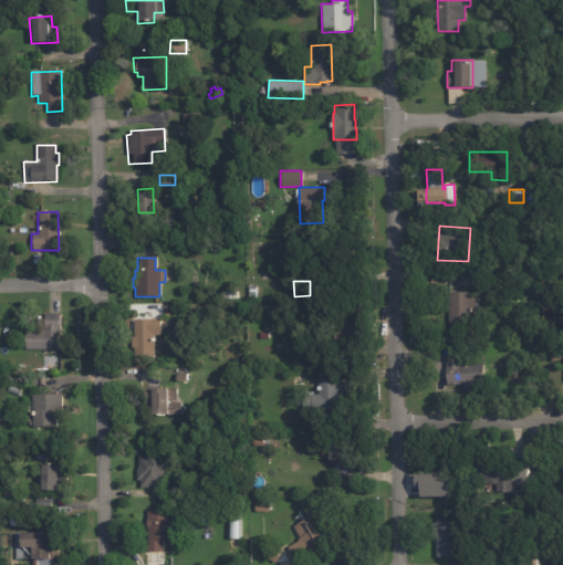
[(253,286),(253,297),(238,297),(238,299),(223,299),(223,289),(237,290),(237,286),(253,286)]
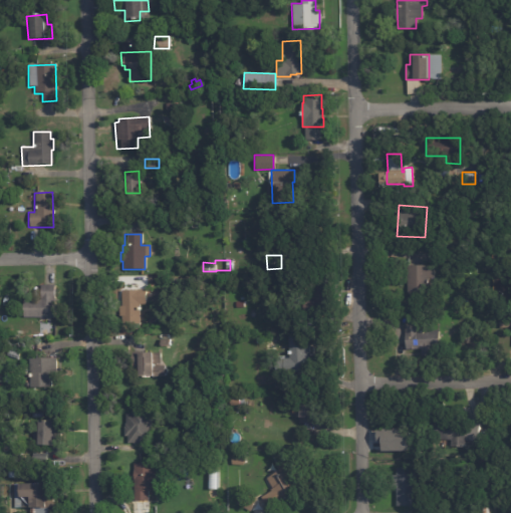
[(431,277),(427,277),(427,295),(406,294),(406,265),(433,265),(433,277),(431,277)]
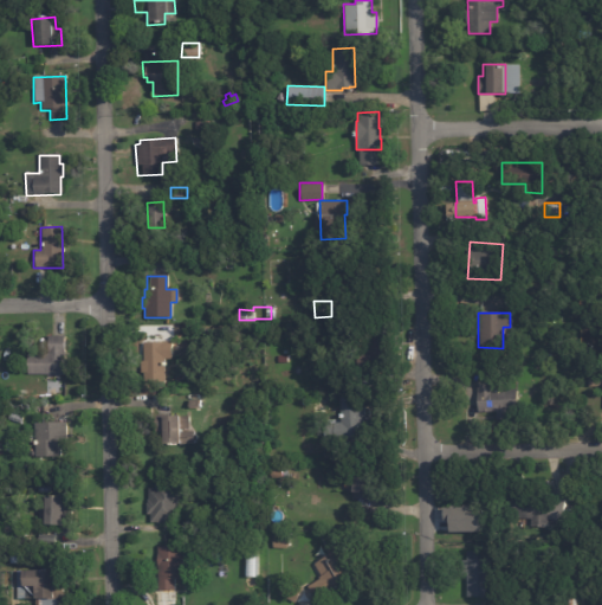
[(379,362),(362,362),(362,329),(381,329),(381,362),(379,362)]
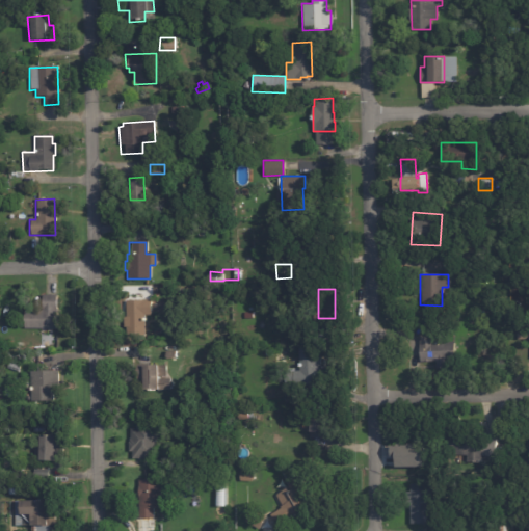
[(47,328),(23,328),(23,311),(42,311),(42,295),(55,295),(55,328),(47,328)]
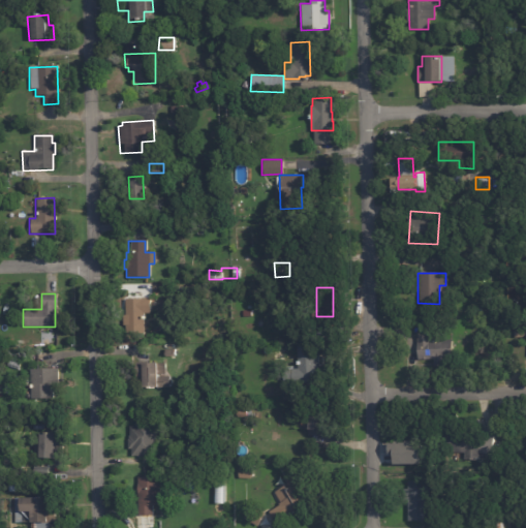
[(124,299),(149,299),(149,312),(141,313),(142,319),(143,319),(144,333),(124,334),(124,299)]
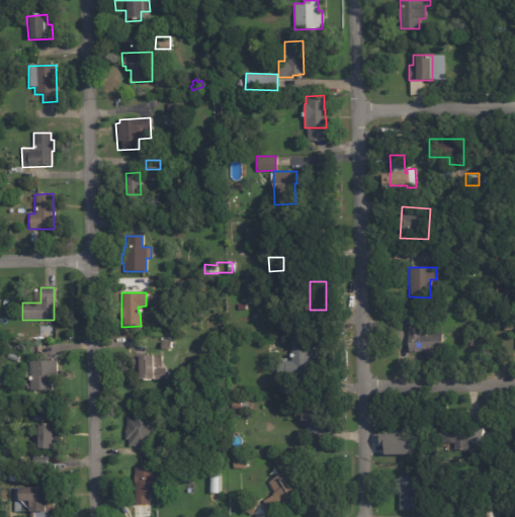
[(514,330),(502,330),(502,320),(514,319),(514,330)]
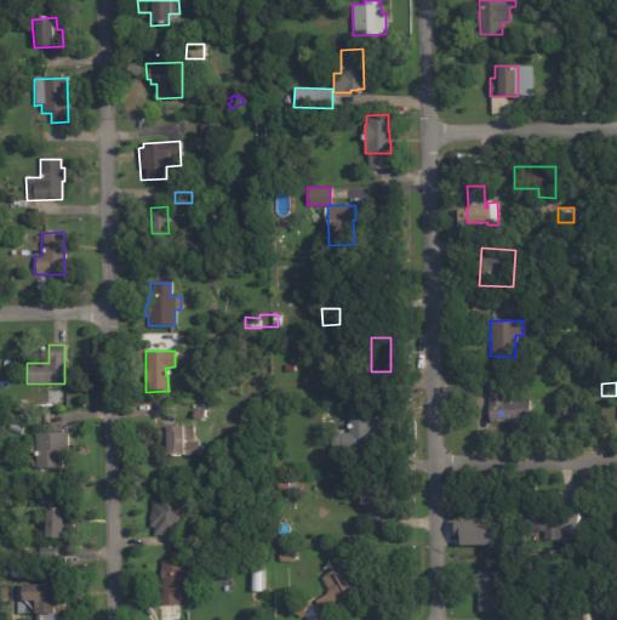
[(507,427),(507,421),(489,422),(487,402),(487,392),(504,392),(504,399),(529,398),(529,421),(519,421),(520,430),(507,431),(507,427)]
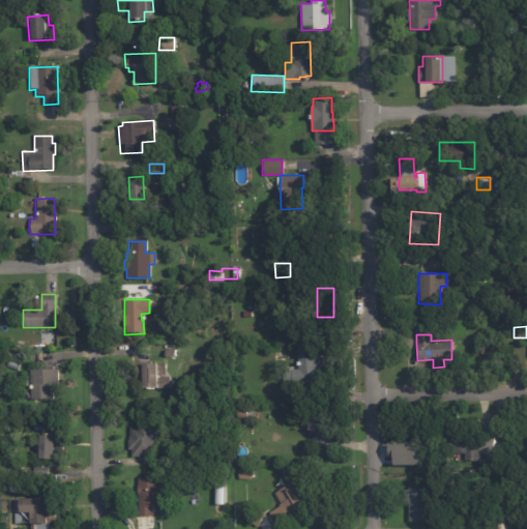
[(317,346),(319,364),(316,364),(318,382),(283,385),(282,371),(297,369),(296,347),(317,345),(317,346)]
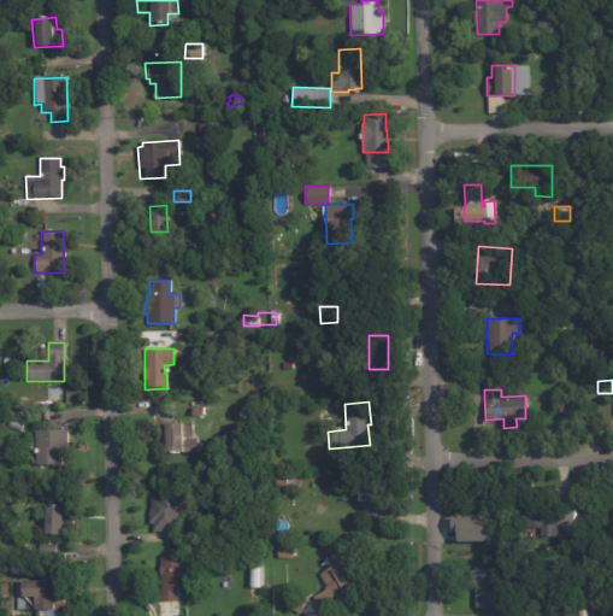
[(18,432),(6,427),(9,421),(21,424),(18,432)]
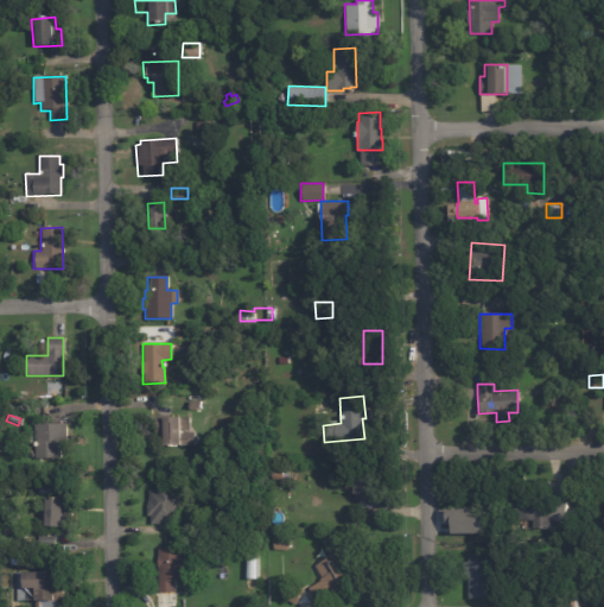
[(153,418),(188,418),(188,432),(194,434),(194,447),(161,447),(161,435),(153,435),(153,418)]
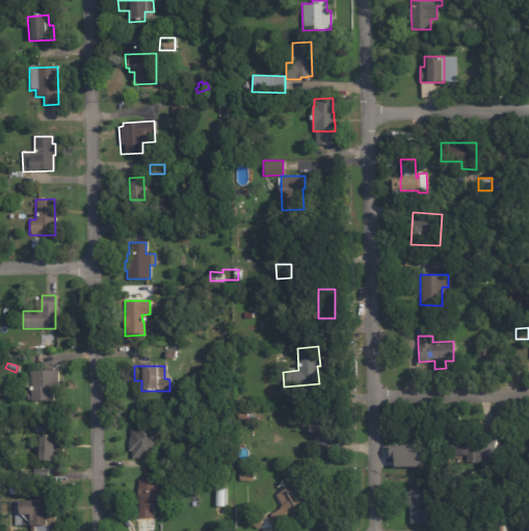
[(30,391),(30,371),(58,371),(58,385),(52,385),(52,404),(30,404),(30,391)]
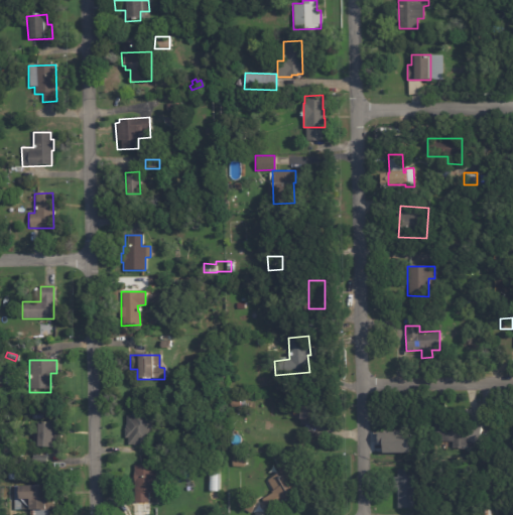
[(313,425),(300,424),(301,396),(315,396),(313,425)]
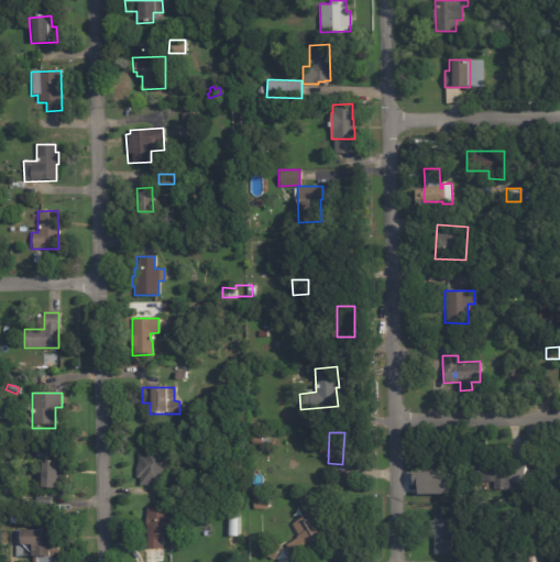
[(262,444),(253,444),(253,436),(262,436),(262,444)]
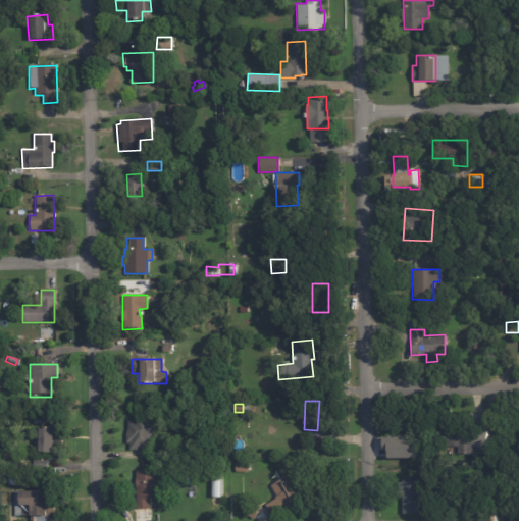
[(147,451),(128,451),(128,444),(124,444),(124,434),(125,434),(125,430),(126,430),(126,421),(132,421),(132,417),(152,417),(151,451),(147,451)]
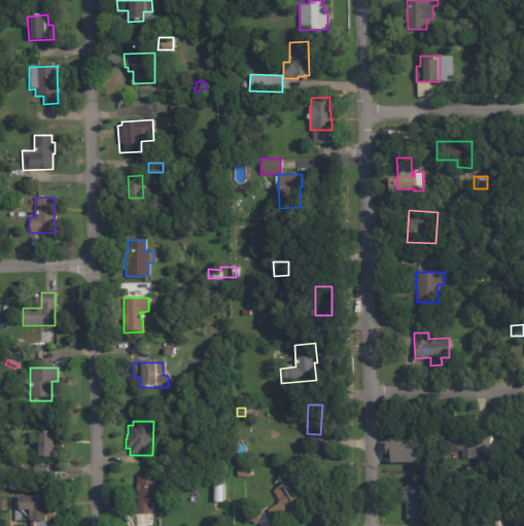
[(454,429),(459,430),(459,432),(490,433),(489,452),(448,450),(449,429),(454,429)]
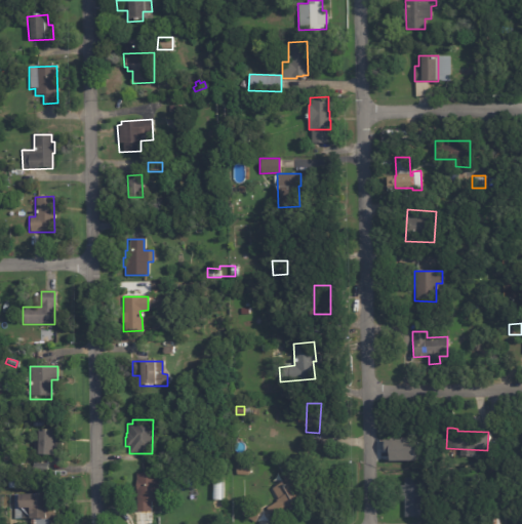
[(58,439),(58,455),(36,455),(36,449),(32,449),(32,440),(36,440),(36,430),(52,430),(52,435),(58,435),(58,439)]
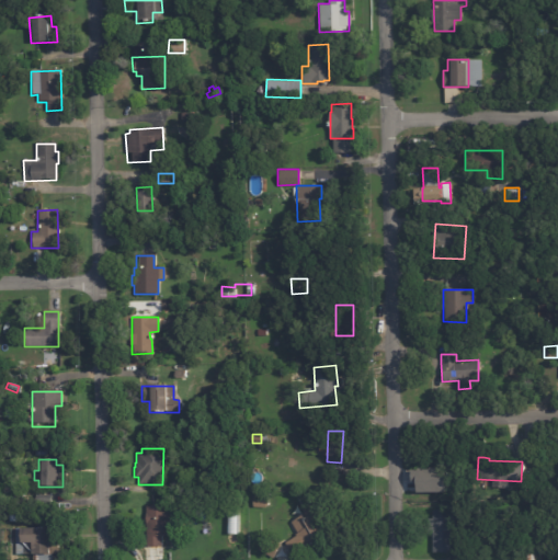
[(443,490),(443,467),(410,467),(410,480),(414,480),(416,490),(443,490)]
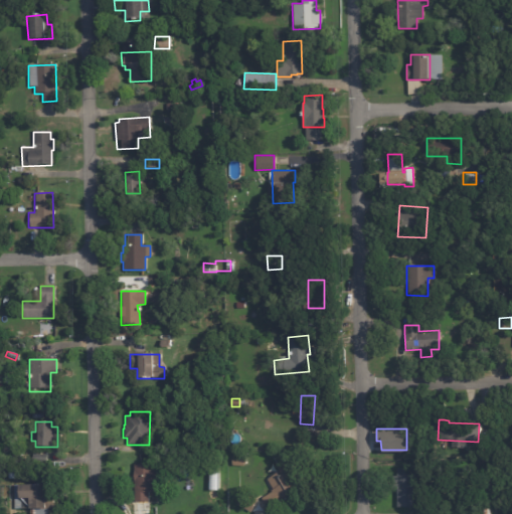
[(483,446),(486,456),(481,457),(478,448),(483,446)]
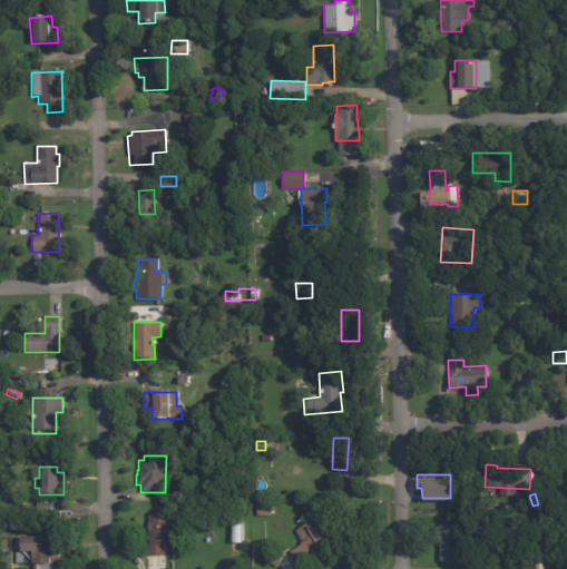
[(164,555),(147,555),(147,514),(170,514),(170,530),(175,530),(175,545),(164,545),(164,555)]
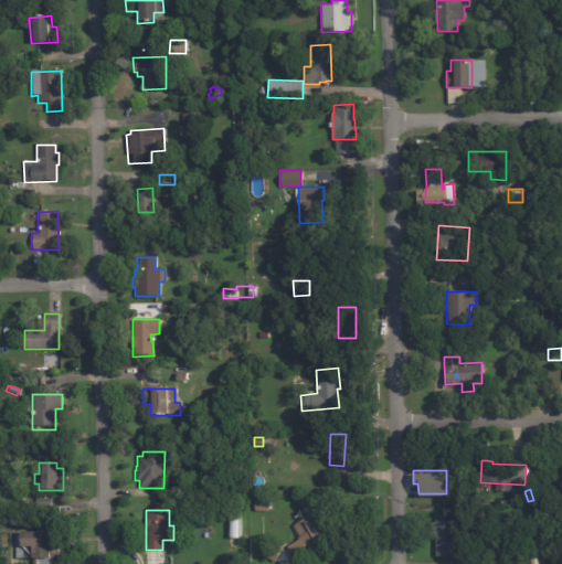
[(456,528),(463,528),(463,554),(453,554),(453,557),(435,557),(435,536),(431,536),(431,522),(434,522),(434,514),(456,514),(456,528)]
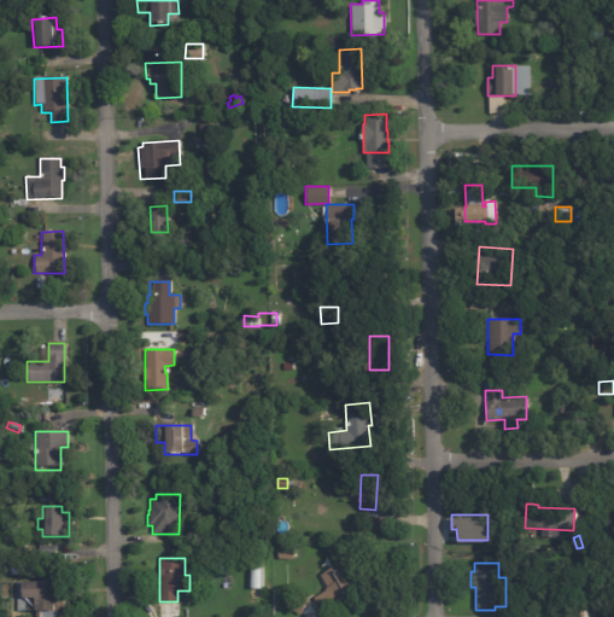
[(257,564),(246,565),(246,586),(258,586),(257,564)]
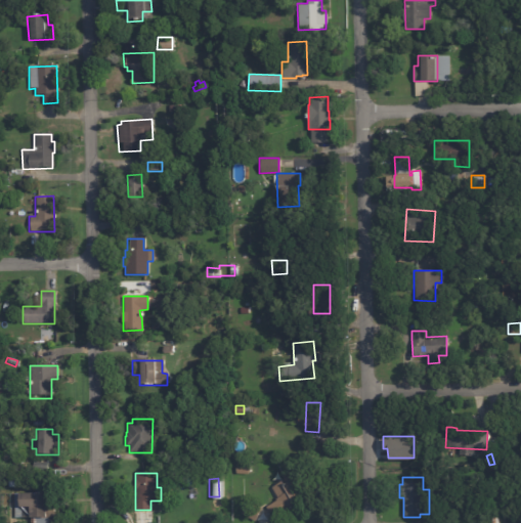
[(271,517),(266,507),(276,500),(275,499),(276,498),(271,488),(281,481),(284,484),(296,478),(308,498),(285,513),(284,512),(272,518),(271,517)]
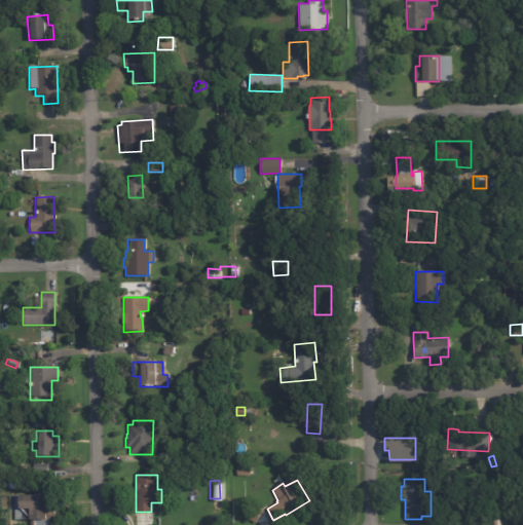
[(44,502),(44,508),(53,508),(53,520),(47,520),(47,524),(32,524),(32,520),(20,520),(20,523),(12,523),(12,495),(44,495),(44,502)]
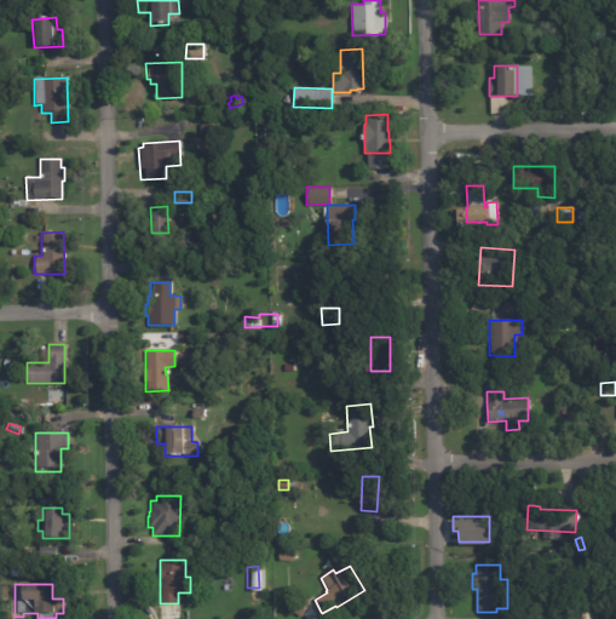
[(304,599),(309,601),(300,617),(285,608),(293,592),(304,599)]
